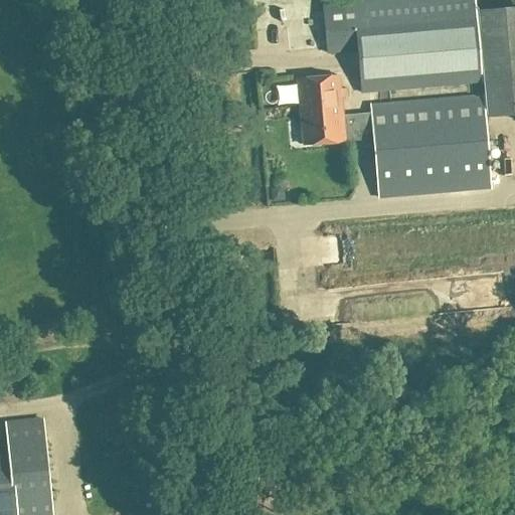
[(325,53),(357,50),(360,91),(481,81),(474,0),(354,0),(321,3),(325,53)]
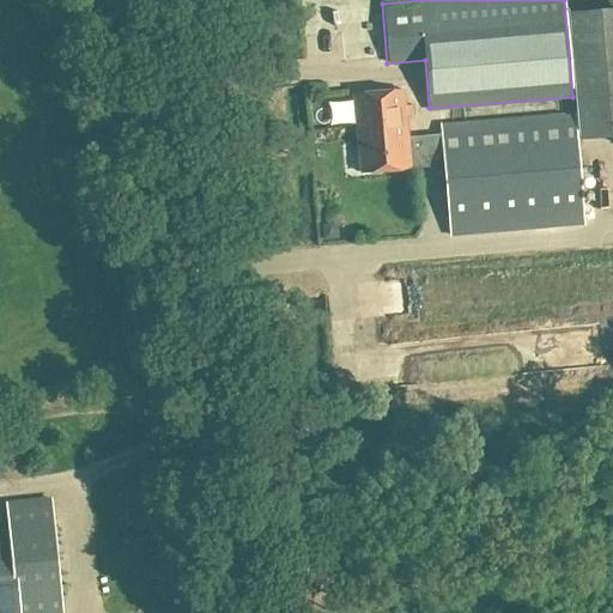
[(612,7),(566,12),(578,140),(612,137),(612,7)]
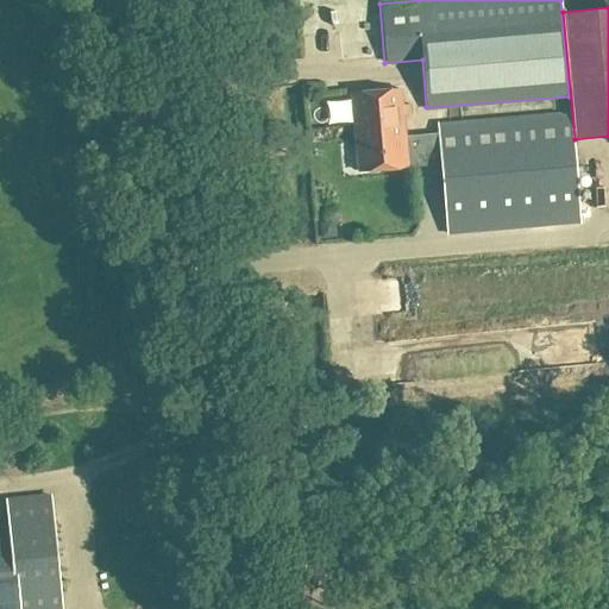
[(349,27),(349,52),(368,52),(368,26),(349,27)]
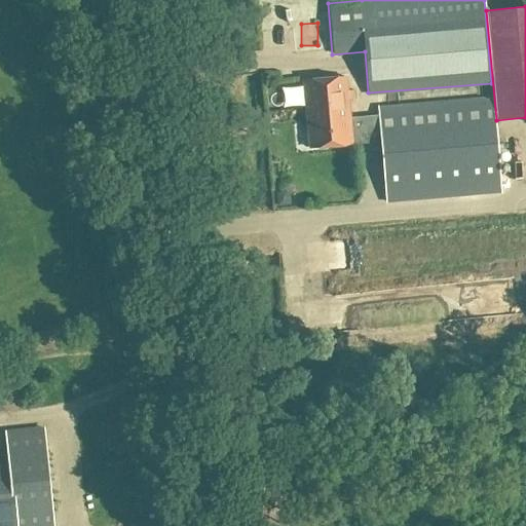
[(347,90),(345,77),(304,81),(310,147),(380,141),(385,200),(499,191),(492,99),(377,109),(378,115),(349,117),(348,101),(354,101),(353,90),(347,90)]
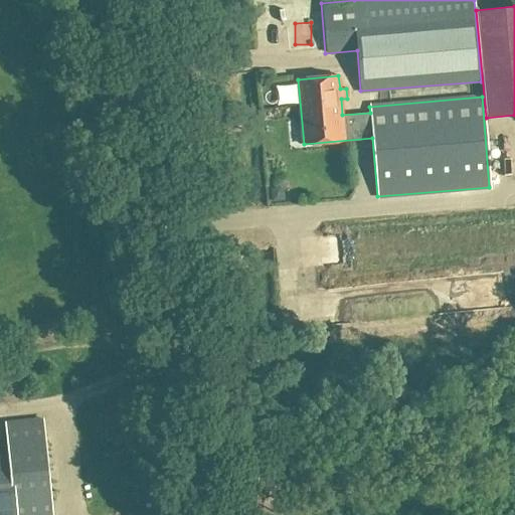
[(0,514),(51,514),(42,419),(5,423),(7,444),(0,444),(0,514)]
